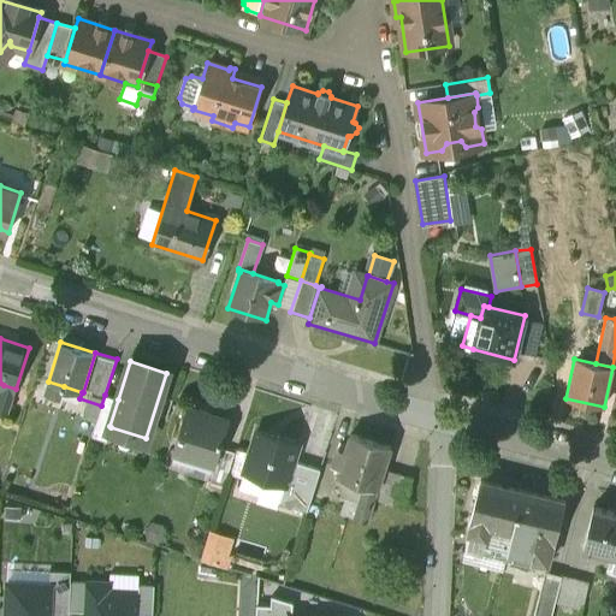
[(64,386),(48,381),(45,391),(60,396),(64,386)]
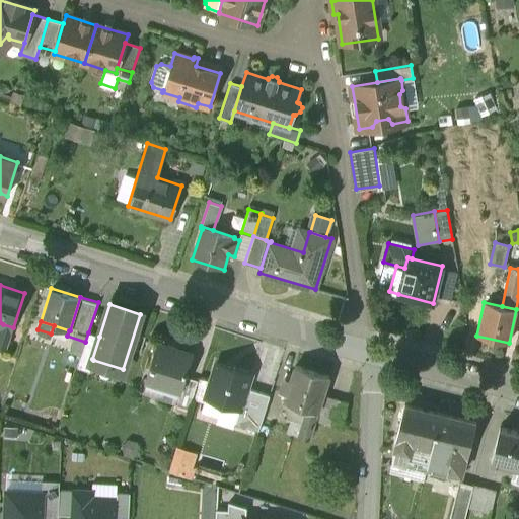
[(13,327),(3,324),(0,334),(0,345),(6,348),(13,327)]
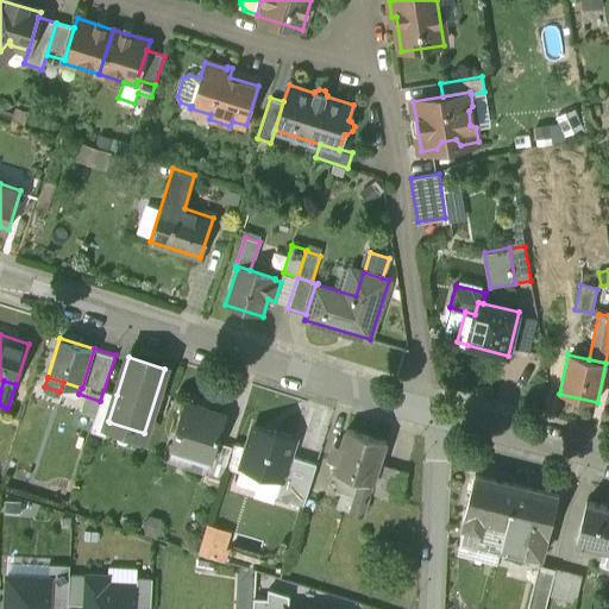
[(117,395),(104,390),(100,401),(90,431),(105,435),(110,422),(108,421),(117,395)]
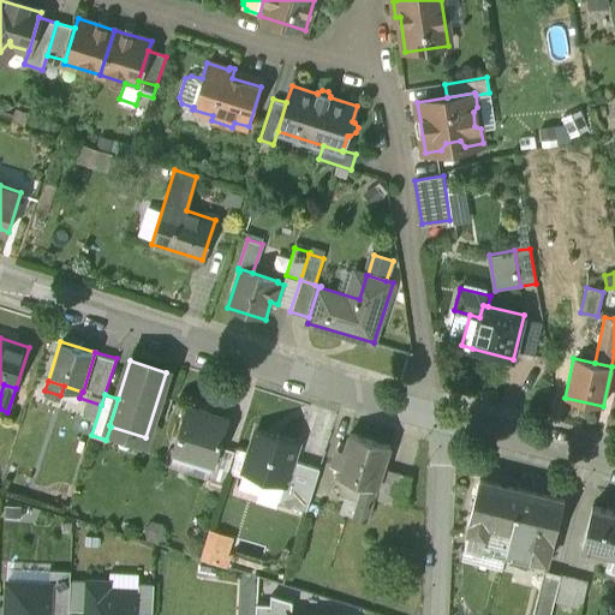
[(204,413),(189,408),(190,406),(187,405),(173,449),(213,463),(215,463),(220,446),(228,418),(206,411),(204,413)]
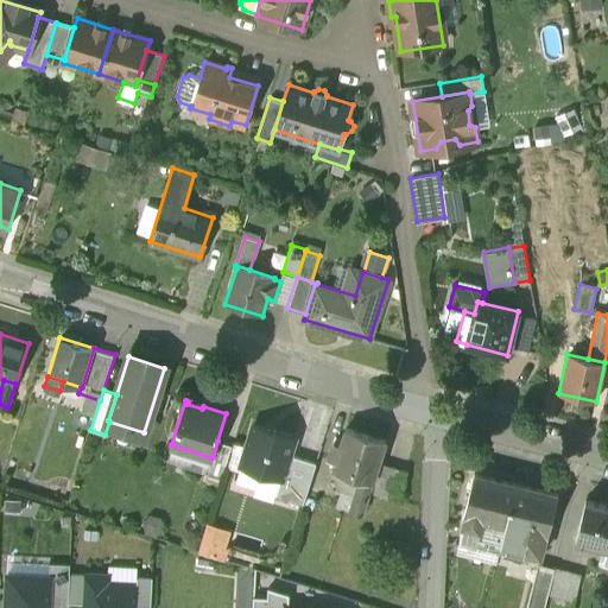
[(295,437),(253,424),(240,467),(280,479),(282,480),(290,454),(295,437)]
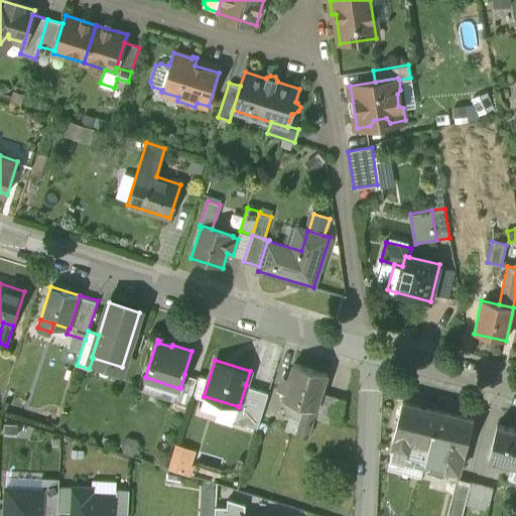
[(326,378),(291,367),(279,405),(292,409),(313,415),(320,393),(326,378)]
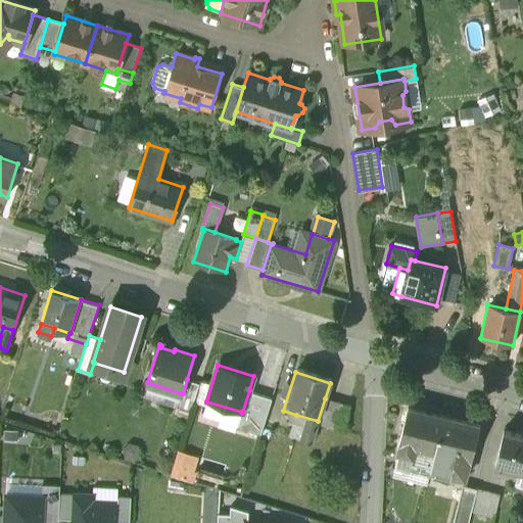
[(199,382),(187,379),(183,393),(181,393),(178,405),(191,409),(199,382)]
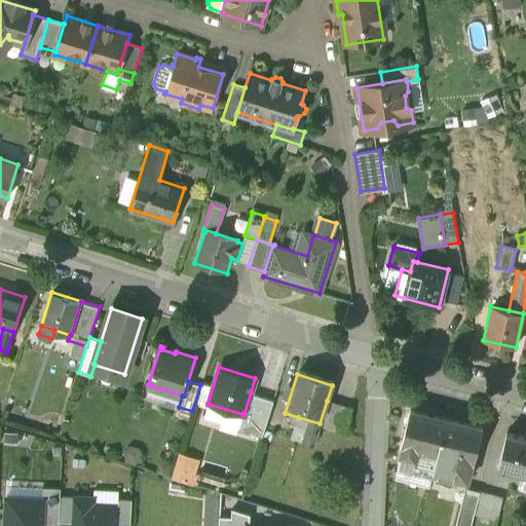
[(273,400),(251,392),(243,415),(242,414),(238,427),(262,435),(273,400)]
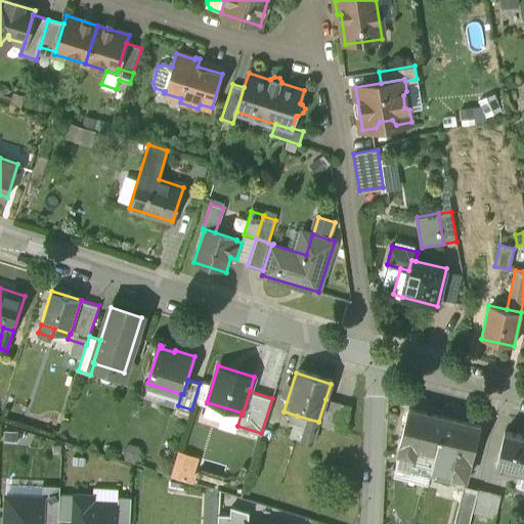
[(325,399),(318,422),(297,416),(289,438),(313,446),(319,429),(335,433),(344,405),(325,399)]
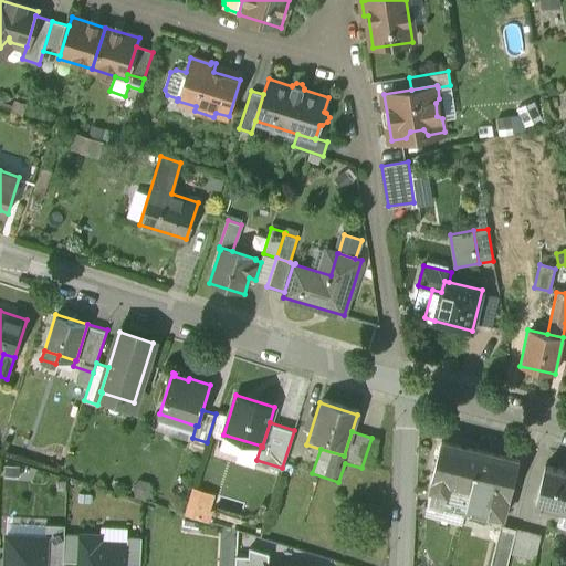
[(261,446),(223,435),(219,449),(257,460),(261,446)]
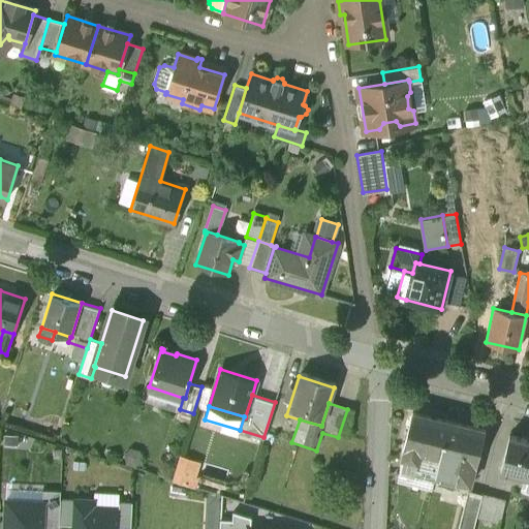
[(193,413),(180,409),(177,418),(190,424),(193,413)]
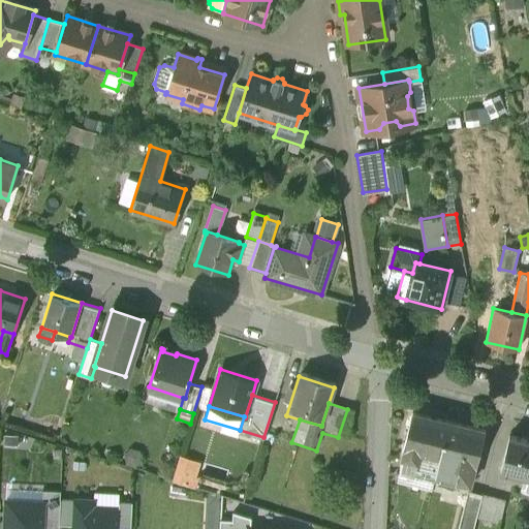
[(448,421),(411,412),(402,447),(404,448),(402,458),(401,458),(399,467),(400,467),(435,475),(439,457),(448,421)]
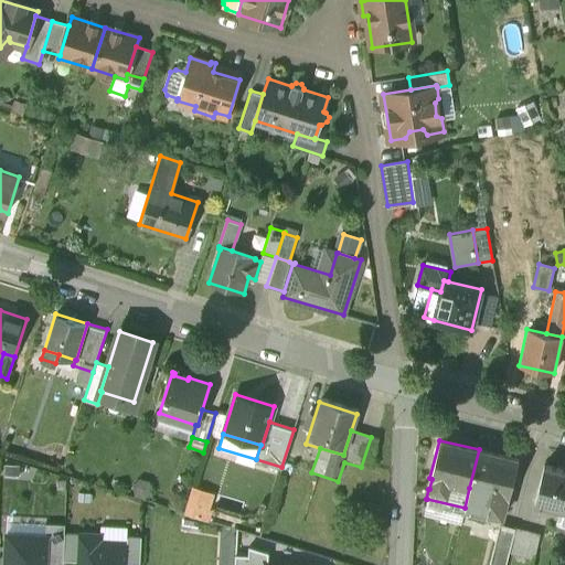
[(518,459),(479,449),(469,488),(507,497),(509,498),(518,459)]
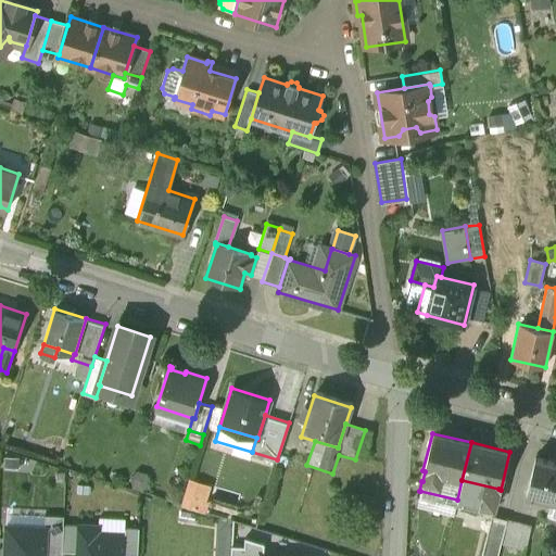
[(555,463),(536,458),(528,495),(550,501),(555,502),(555,463)]
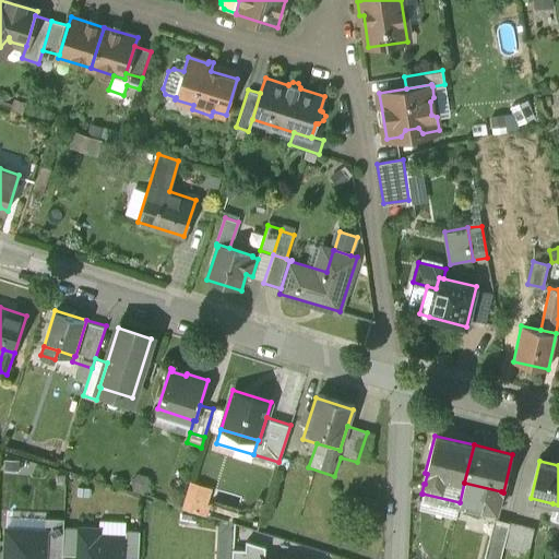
[(213,511),(219,483),(192,476),(186,504),(213,511)]
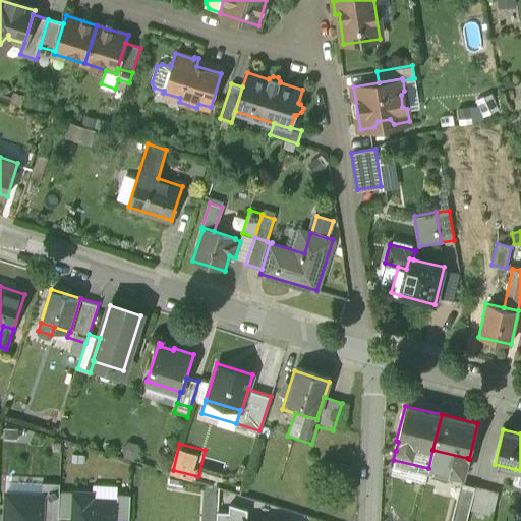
[(467,458),(432,450),(428,468),(444,472),(444,470),(463,475),(467,458)]
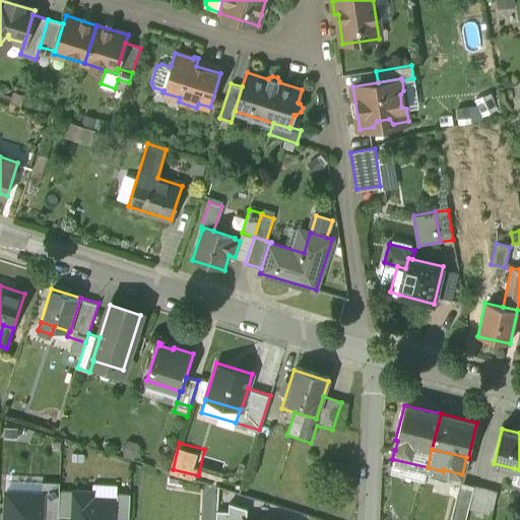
[(428,467),(393,459),(391,467),(402,470),(401,476),(424,481),(428,467)]
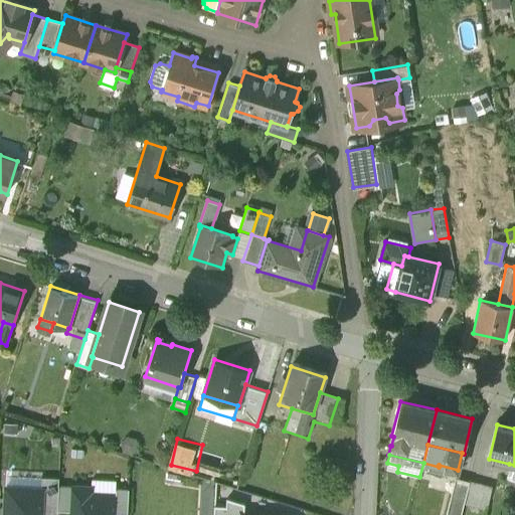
[(514,500),(514,496),(514,465),(509,464),(501,496),(514,500)]
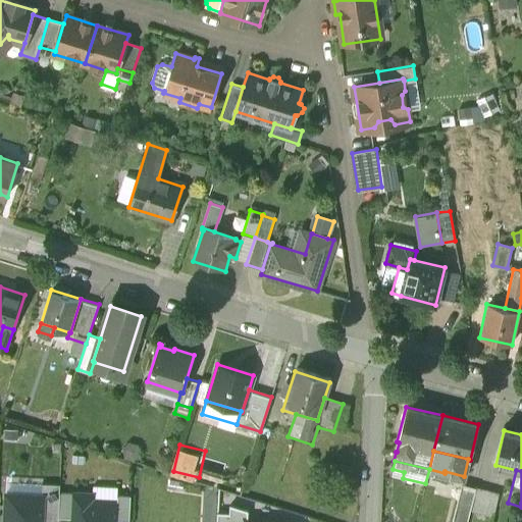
[(43,494),(42,519),(58,520),(58,517),(60,491),(60,483),(43,483),(42,494),(43,494)]
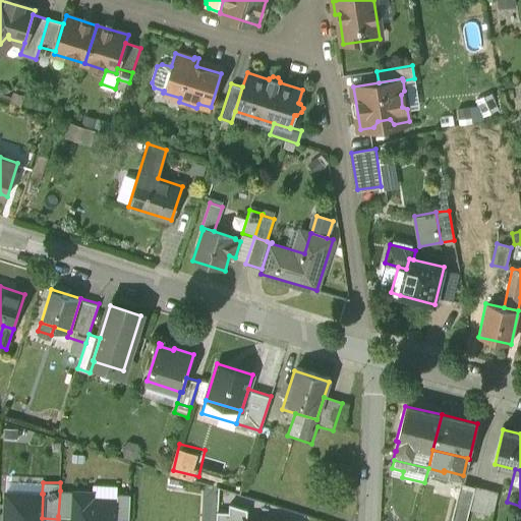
[(474,486),(460,482),(451,520),(465,520),(469,508),(474,486)]
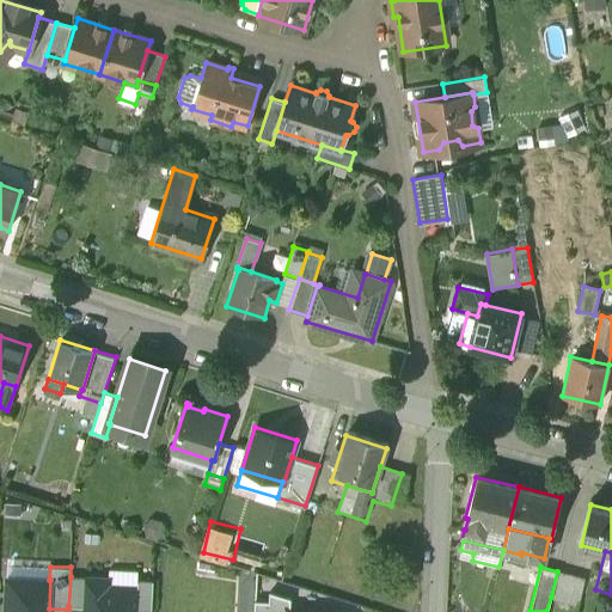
[(586,579),(557,571),(551,597),(580,604),(586,579)]
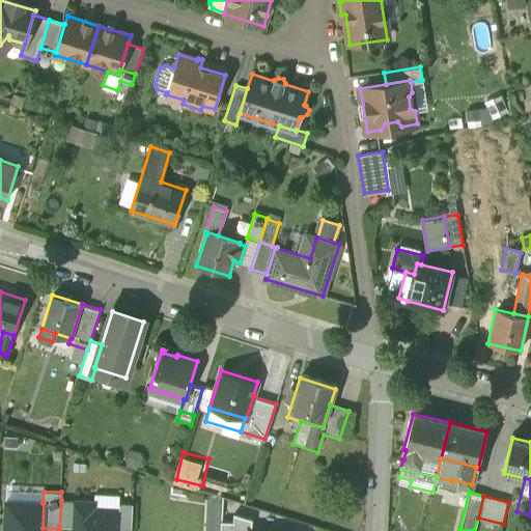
[(73,527),(74,500),(61,500),(59,526),(73,527)]
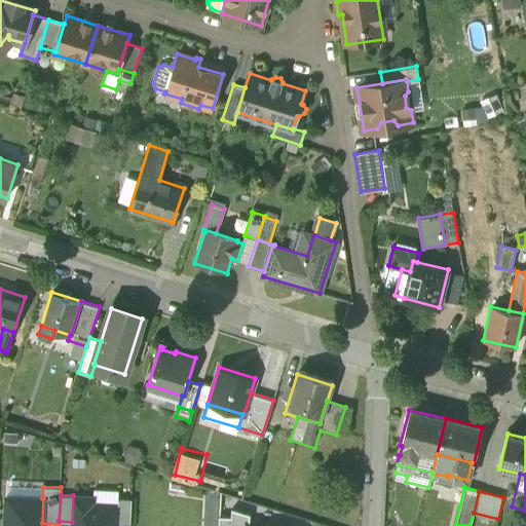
[(72,522),(71,525),(118,525),(118,524),(119,505),(118,504),(92,503),(94,496),(73,495),(72,522)]
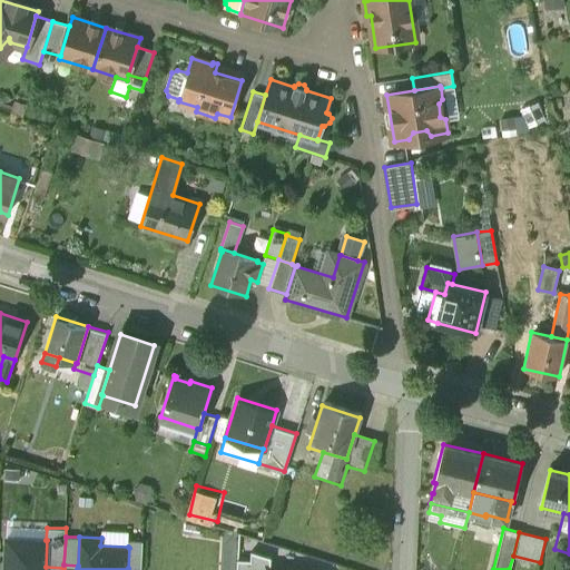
[(46,540),(7,539),(6,569),(46,569),(46,567),(47,540),(46,540)]
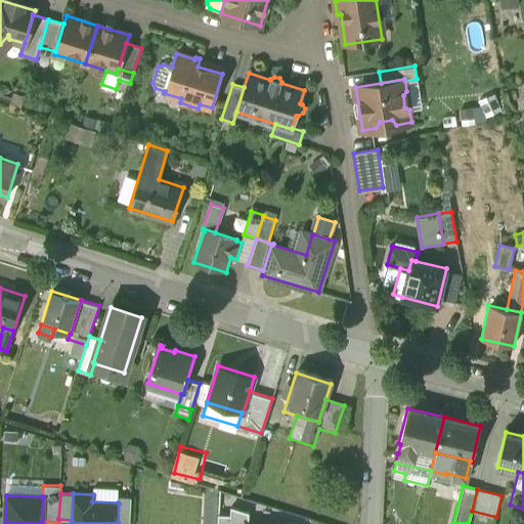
[(119,504),(118,522),(130,523),(131,497),(118,496),(118,503),(119,504)]
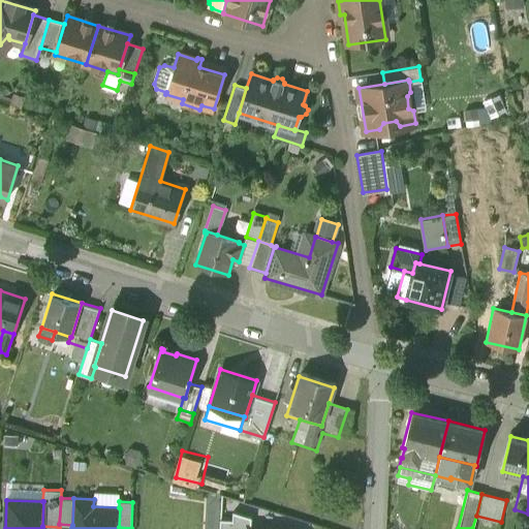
[(221,528),(247,528),(248,528),(253,528),(253,518),(234,511),(234,520),(221,520),(221,528)]
